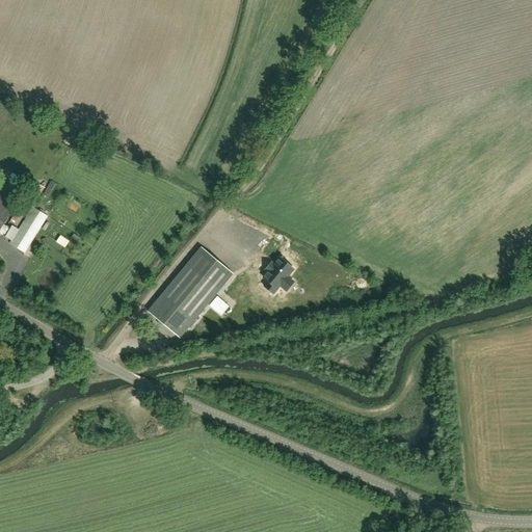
[(56,155),(51,163),(57,167),(62,159),(56,155)]
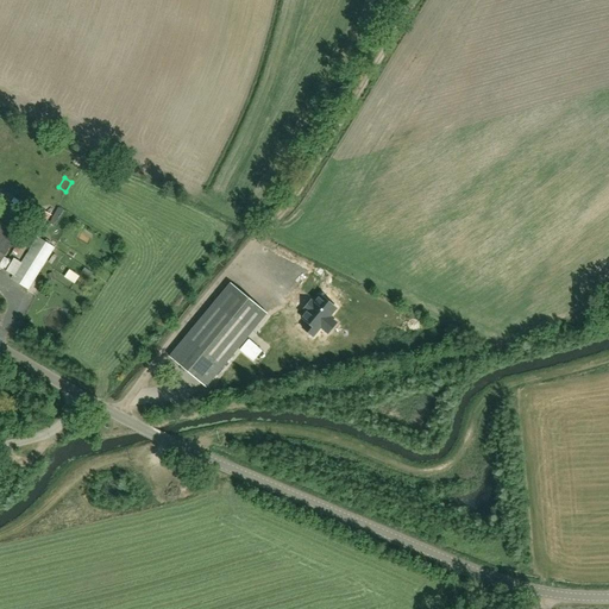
[(46,211),(41,221),(48,225),(54,215),(46,211)]
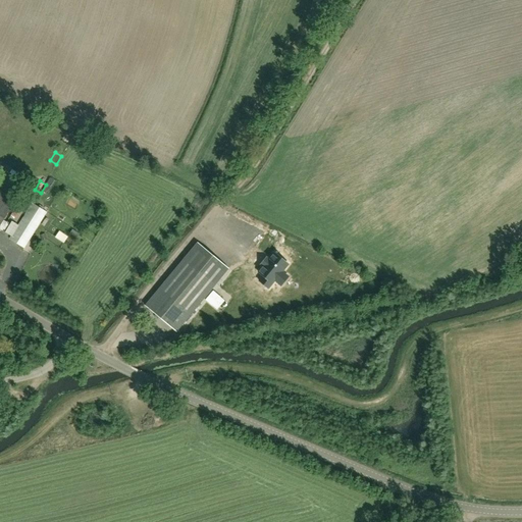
[(0,226),(9,212),(14,204),(0,195),(0,226)]
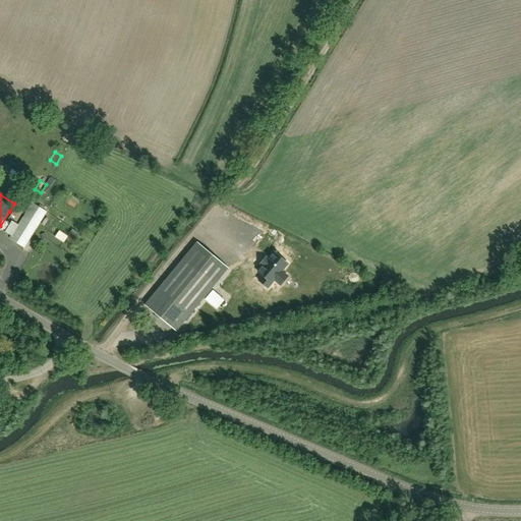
[(23,247),(46,212),(33,204),(10,239),(23,247)]
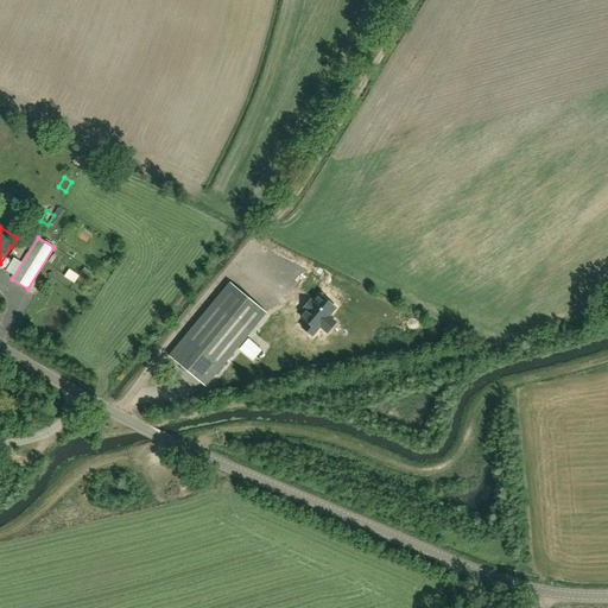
[(6,258),(2,268),(8,271),(13,260),(6,258)]
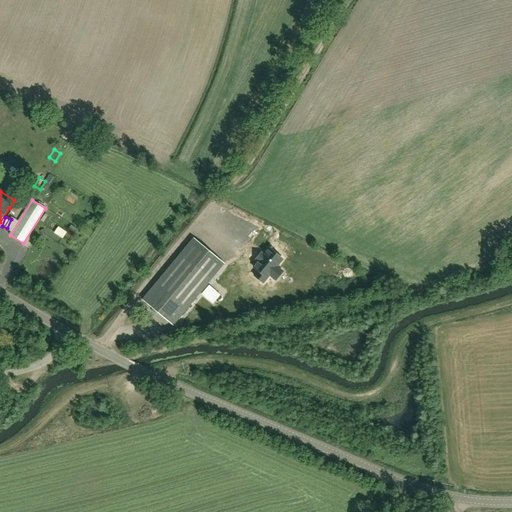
[(196,259),(207,248),(197,239),(185,252),(190,256),(191,255),(196,259)]
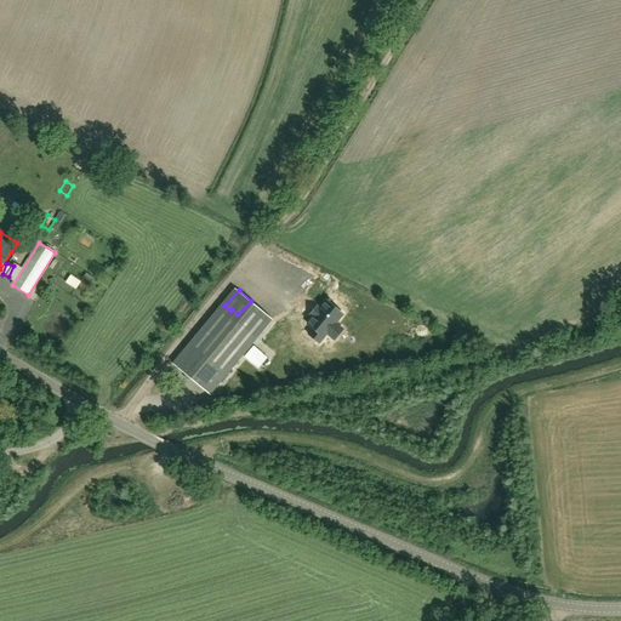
[(317,307),(311,315),(312,317),(313,318),(308,324),(313,329),(308,335),(319,343),(328,334),(335,340),(343,330),(335,324),(343,314),(326,301),(320,309),(319,308),(317,307)]
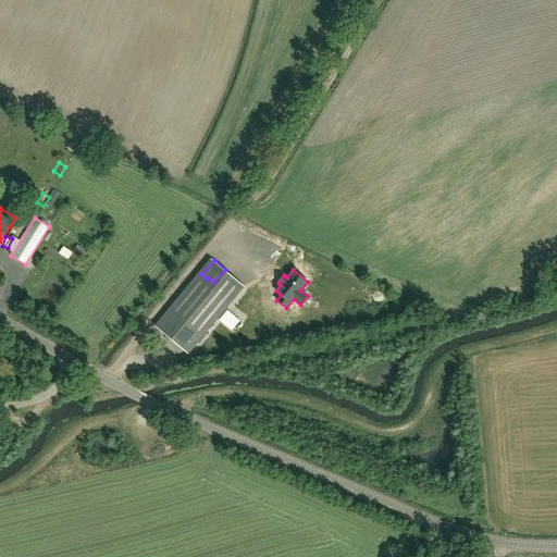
[(197,276),(155,326),(188,355),(231,304),(197,276)]
